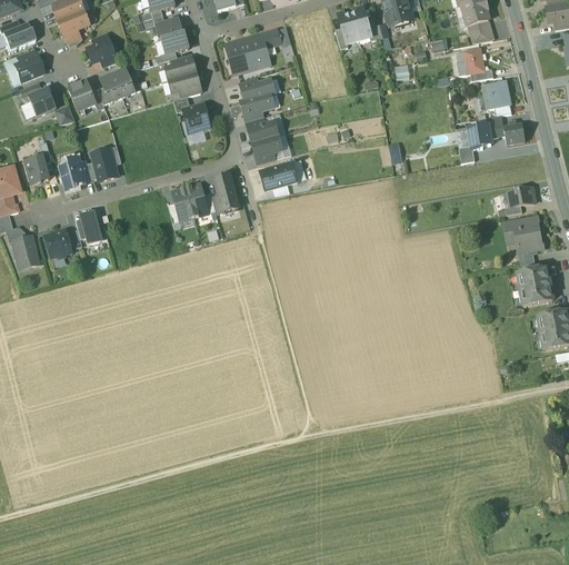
[(0,0),(0,18),(20,10),(16,0),(0,0)]
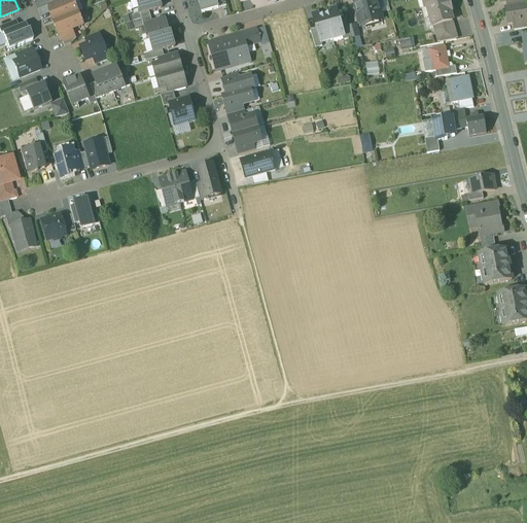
[(49,7),(48,7),(54,20),(77,9),(74,0),(65,0),(49,7)]
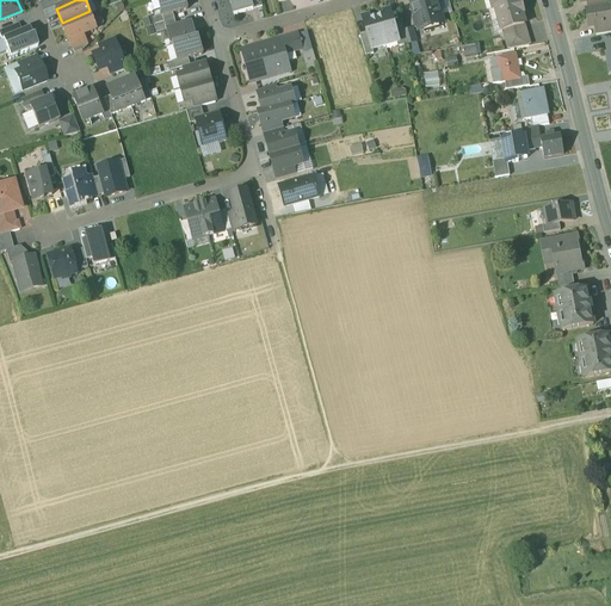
[(159,0),(162,12),(173,10),(187,6),(185,0),(159,0)]
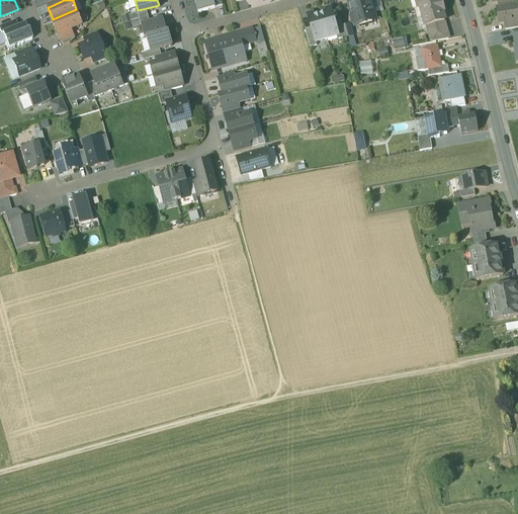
[(195,0),(198,9),(214,5),(212,0),(195,0)]
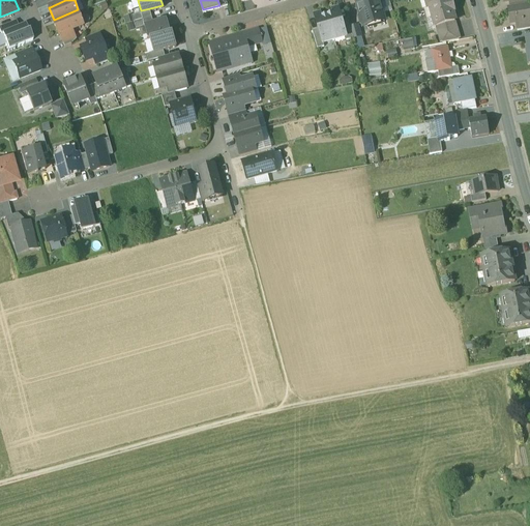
[(356,0),(359,11),(358,13),(360,21),(362,21),(362,23),(384,17),(379,0),(356,0)]
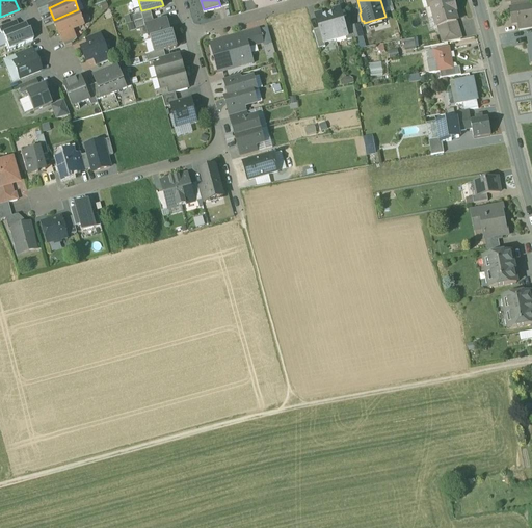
[(443,0),(431,3),(429,4),(425,5),(428,16),(433,14),(434,17),(436,24),(439,23),(455,19),(456,18),(454,8),(456,8),(454,0),(443,0)]
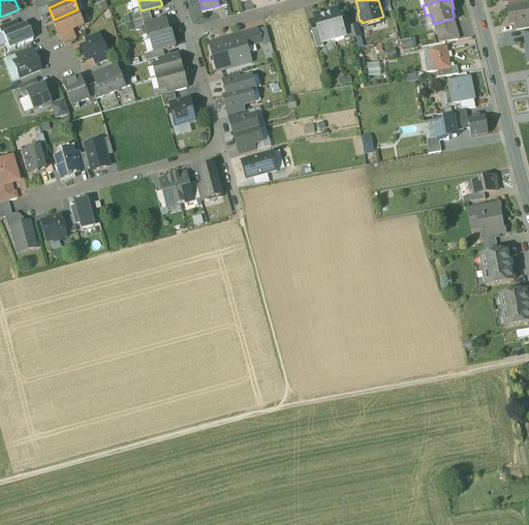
[(508,6),(506,6),(509,22),(515,21),(528,18),(528,2),(527,3),(508,6)]
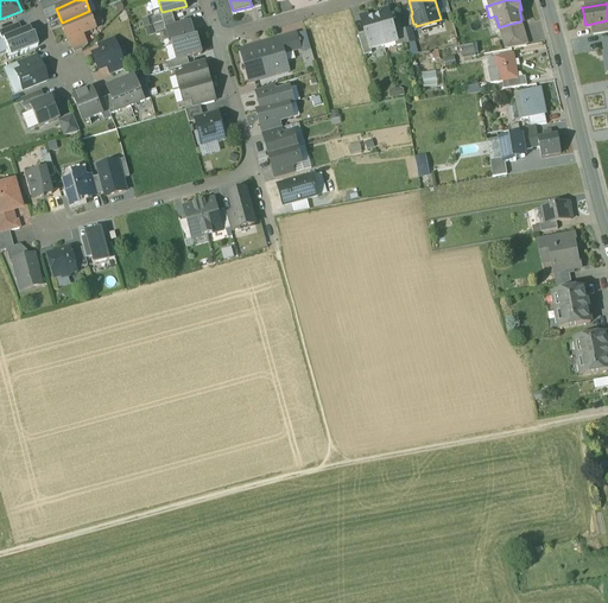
[(392,23),(387,6),(380,8),(381,13),(375,14),(384,43),(396,39),(397,39),(392,23)]
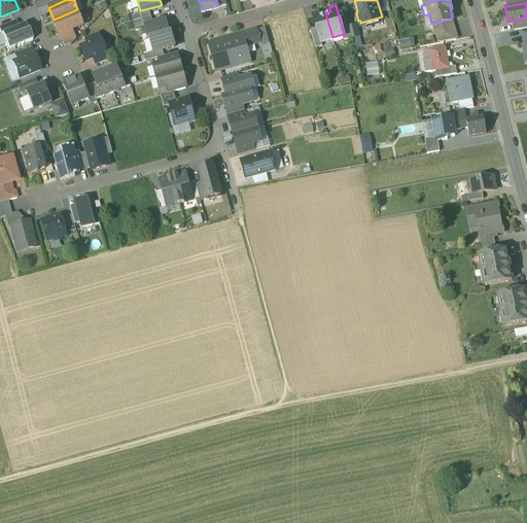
[(149,8),(140,10),(131,12),(133,20),(150,14),(149,8)]
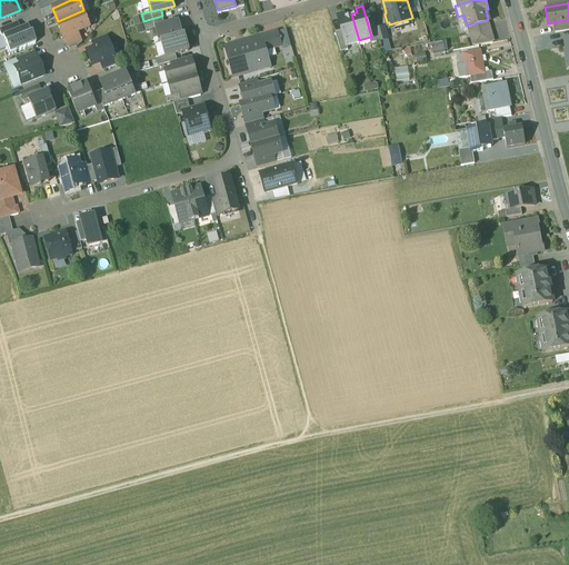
[(83,10),(58,21),(63,35),(78,29),(89,23),(83,10)]
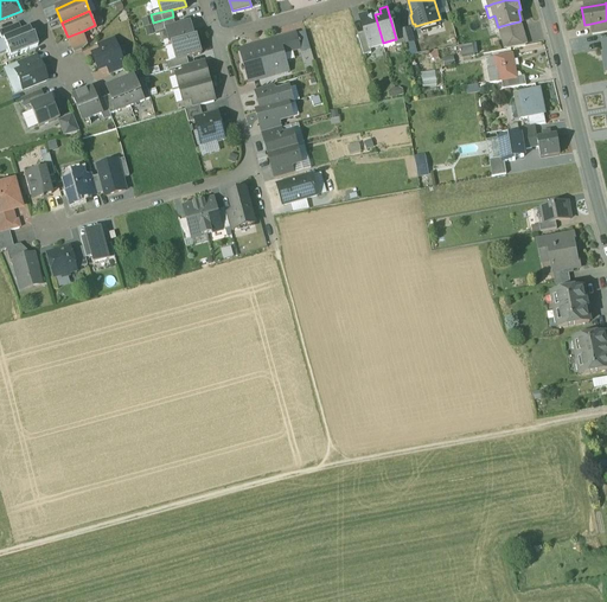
[(375,14),(369,17),(368,12),(359,14),(364,30),(369,46),(370,46),(383,43),(375,14)]
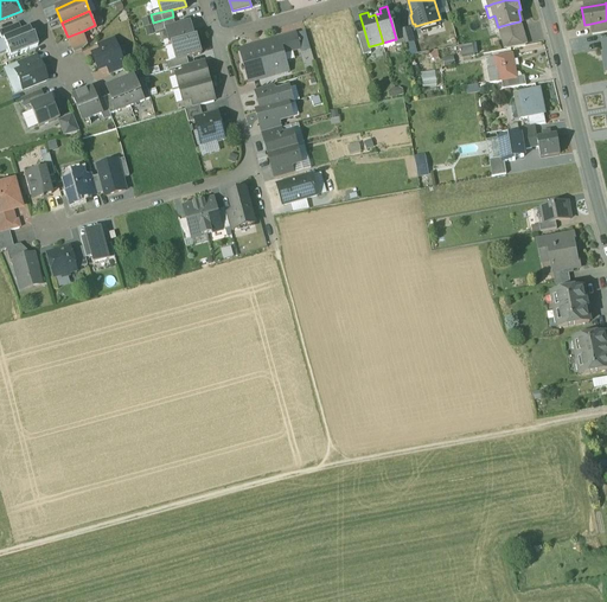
[(494,15),(489,18),(491,29),(498,27),(496,19),(494,15)]
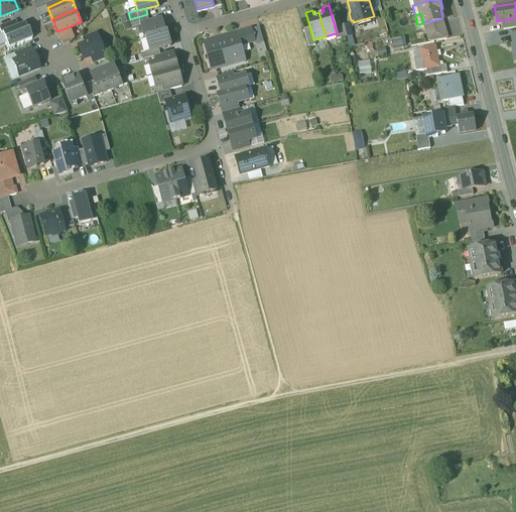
[(147,14),(130,19),(132,25),(141,23),(140,22),(149,20),(147,14)]
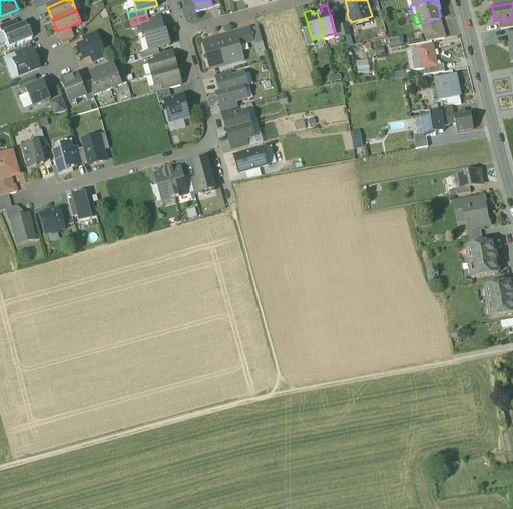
[(148,20),(139,22),(140,23),(143,36),(145,35),(164,30),(164,29),(161,16),(148,20)]
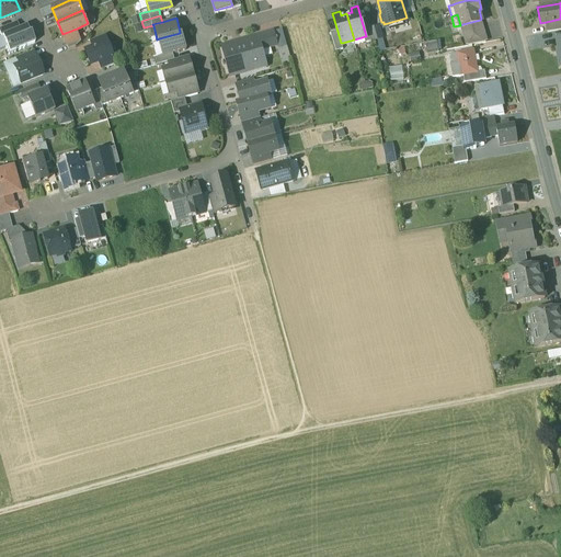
[(16,19),(0,25),(0,31),(1,34),(2,33),(19,25),(16,19)]
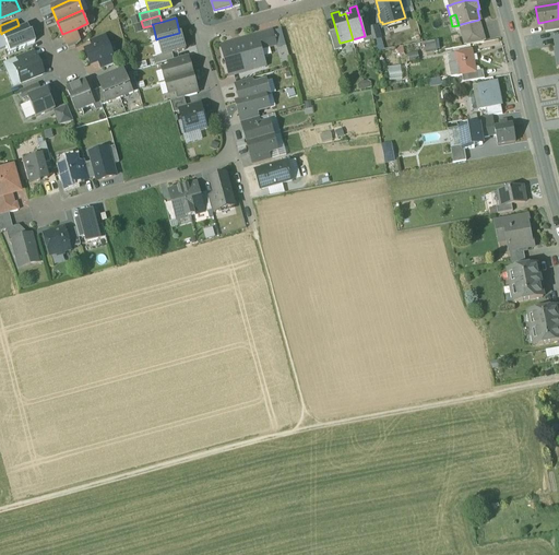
[(367,19),(360,21),(365,36),(364,36),(365,39),(372,37),(367,19)]
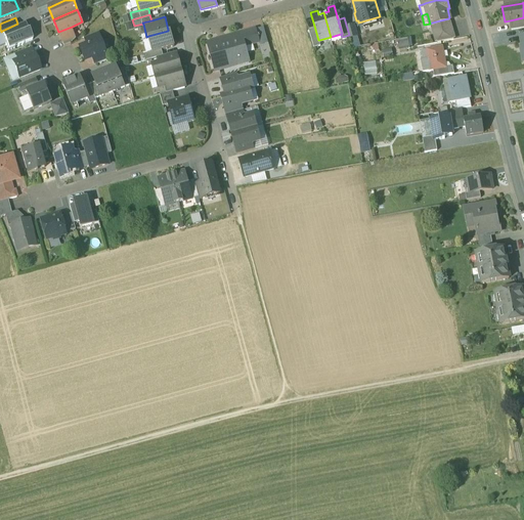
[(523,17),(510,20),(511,28),(523,25),(523,17)]
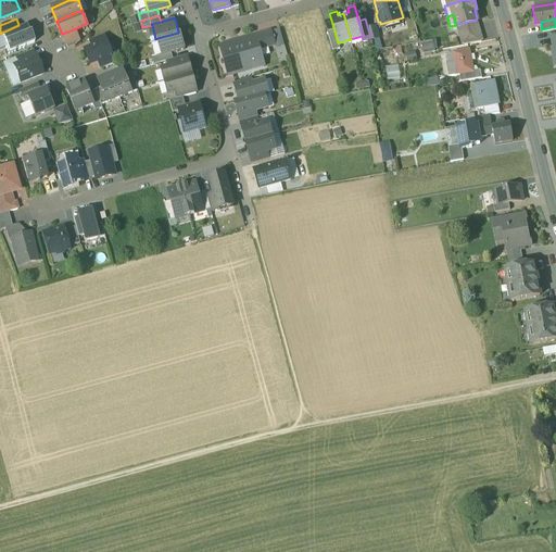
[(476,20),(458,24),(464,41),(481,38),(476,20)]
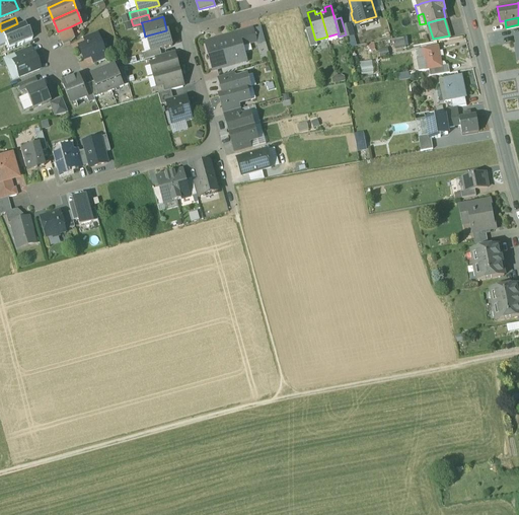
[(17,23),(2,30),(6,41),(5,42),(8,48),(14,45),(13,44),(31,37),(27,27),(26,27),(24,21),(17,23)]
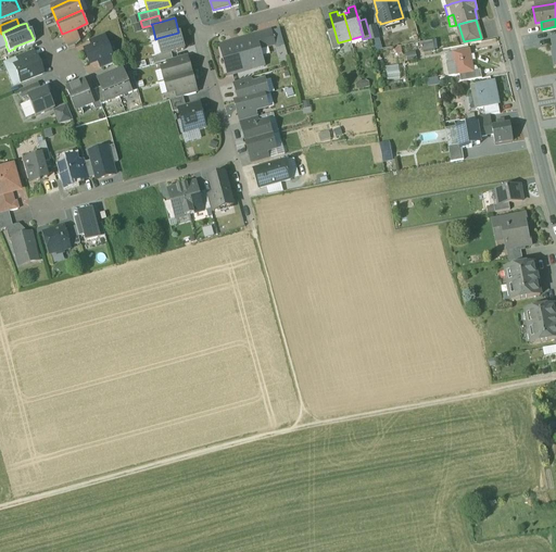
[(280,26),(272,28),(275,41),(277,46),(279,46),(277,40),(283,38),(280,26)]
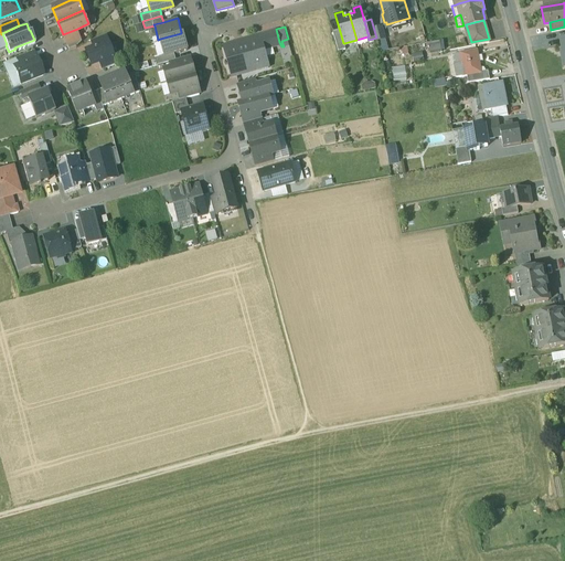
[(339,28),(332,30),(338,49),(345,46),(344,43),(343,43),(339,28)]
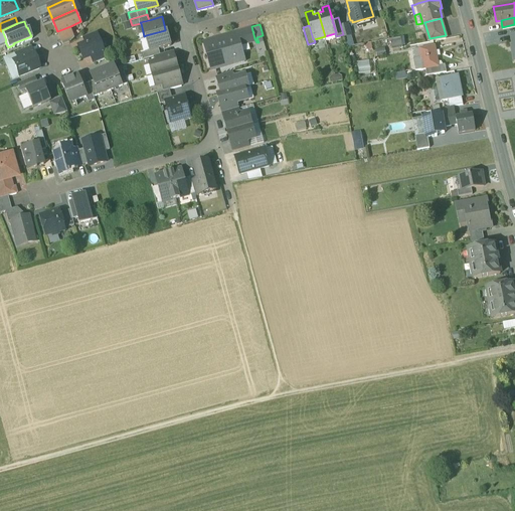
[(70,26),(58,31),(63,42),(69,40),(74,35),(70,26)]
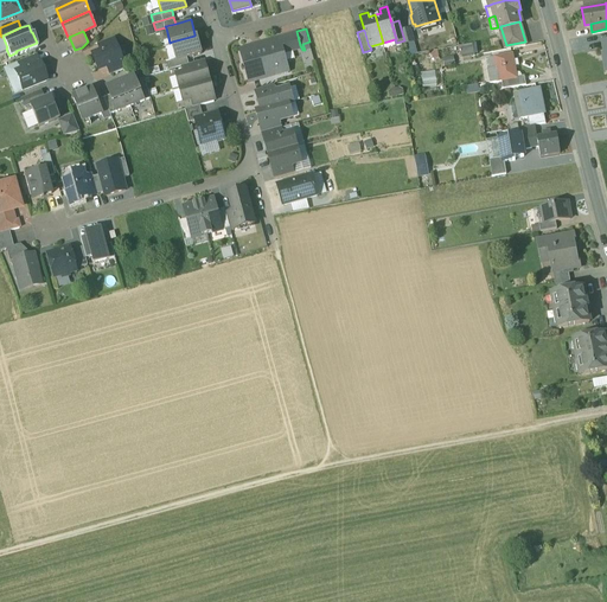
[(296,31),(279,36),(279,38),(280,37),(283,50),(300,45),(296,31)]
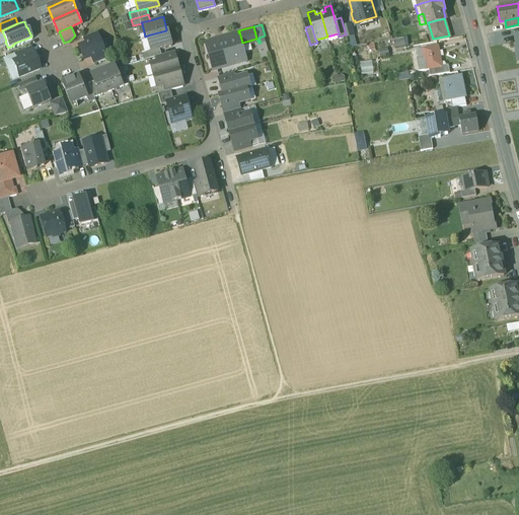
[(97,29),(84,34),(86,42),(99,37),(97,29)]
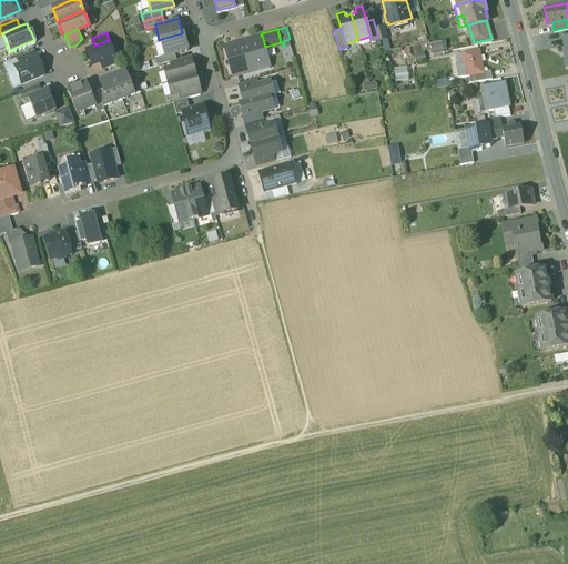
[(182,33),(161,39),(165,53),(175,51),(189,47),(184,32),(182,32),(182,33)]
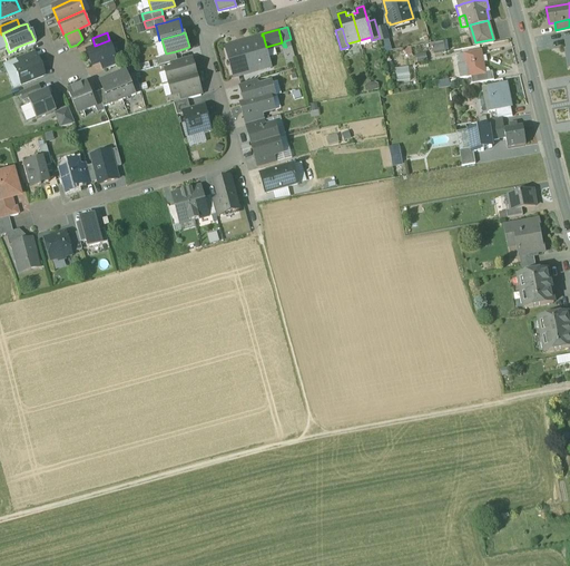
[(262,36),(234,44),(231,41),(227,42),(226,45),(227,48),(229,49),(233,62),(231,67),(232,71),(236,74),(242,72),(244,68),(259,64),(261,68),(271,65),(266,47),(263,35),(262,36)]
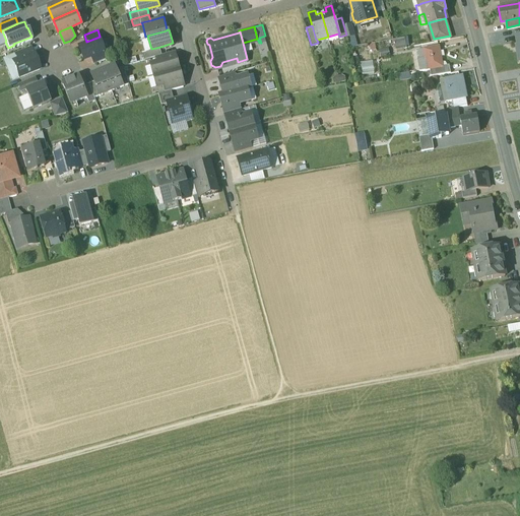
[(404,35),(394,37),(396,46),(406,43),(404,35)]
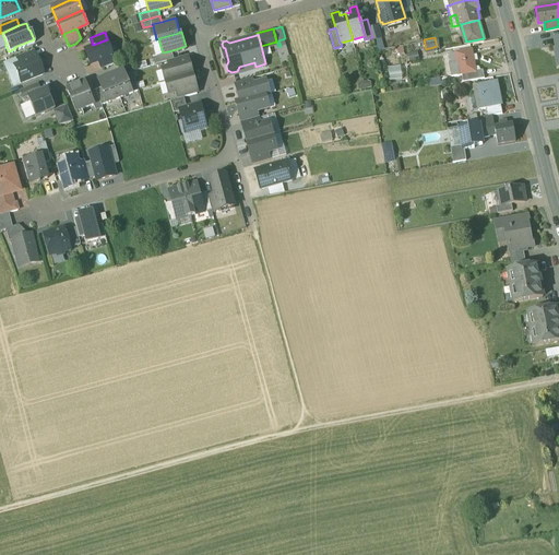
[(107,39),(93,45),(85,48),(91,62),(98,59),(98,58),(113,52),(107,39)]
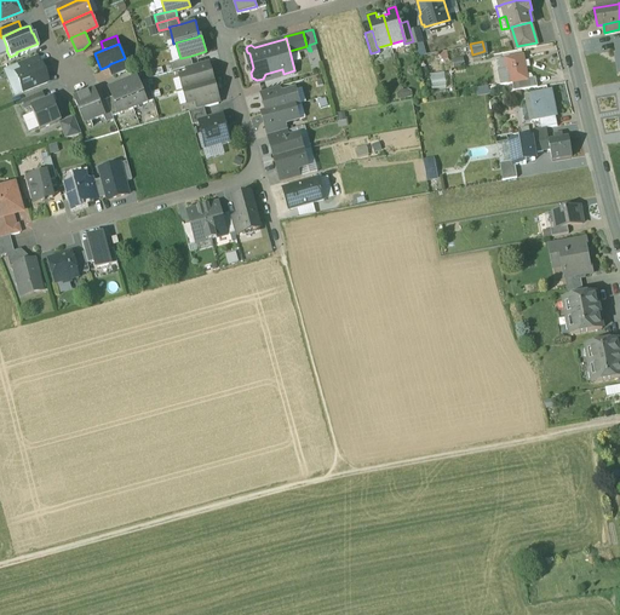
[(36,52),(18,59),(22,68),(40,61),(36,52)]
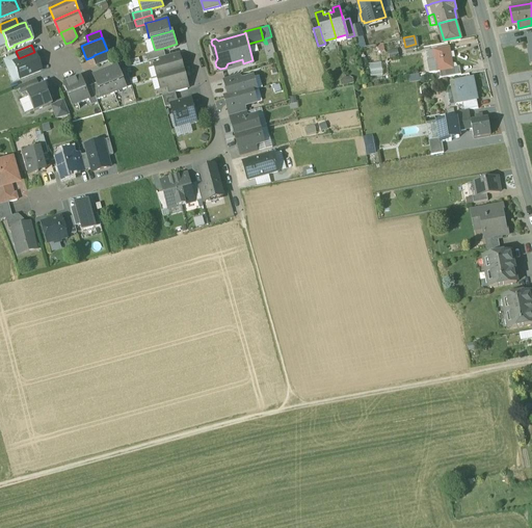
[(449,45),(433,48),(434,57),(427,58),(429,70),(440,69),(453,66),(449,45)]
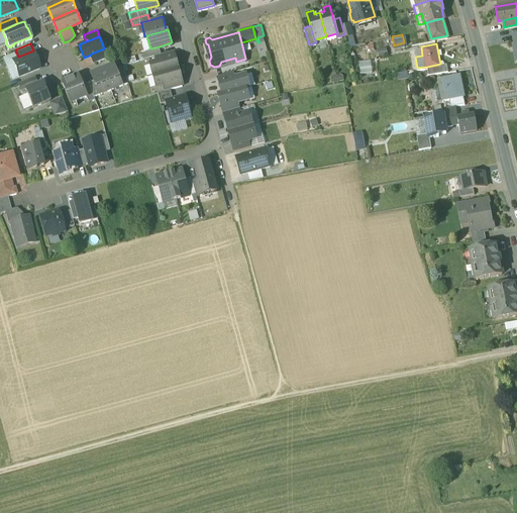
[(160,46),(150,48),(141,50),(143,58),(156,54),(161,53),(160,46)]
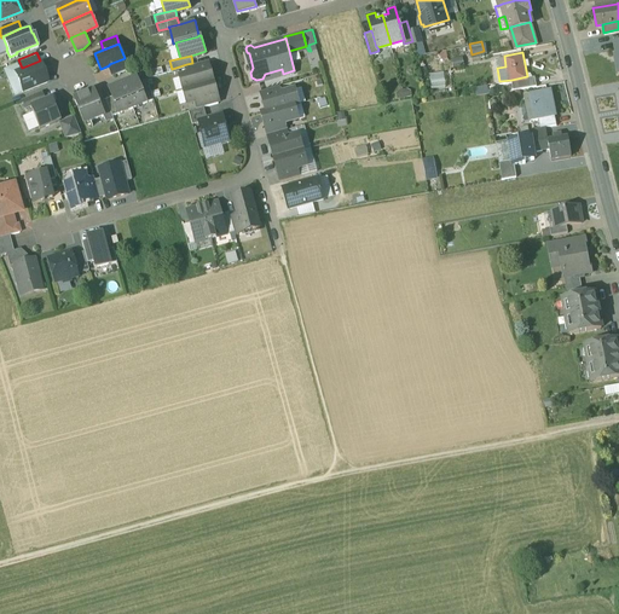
[(125,58),(109,64),(109,65),(113,73),(128,67),(125,58)]
